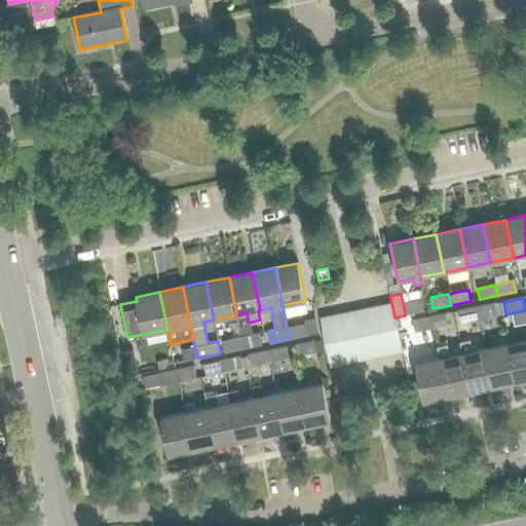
[(422,310),(421,300),(403,303),(405,314),(422,310)]
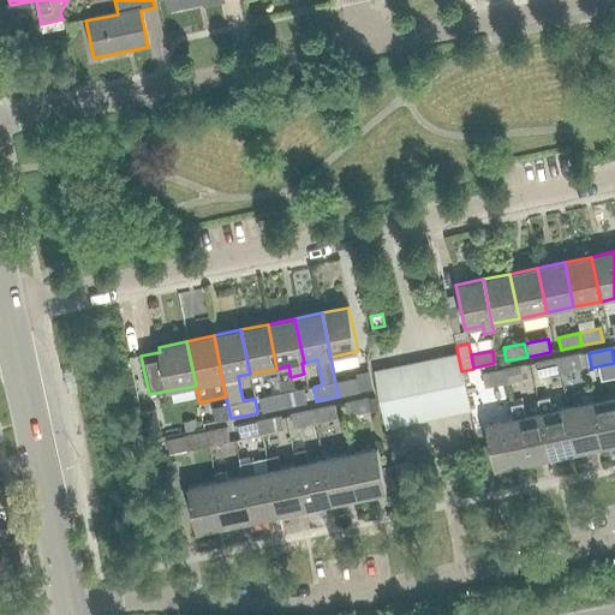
[(445,357),(451,386),(464,382),(461,371),(458,354),(445,357)]
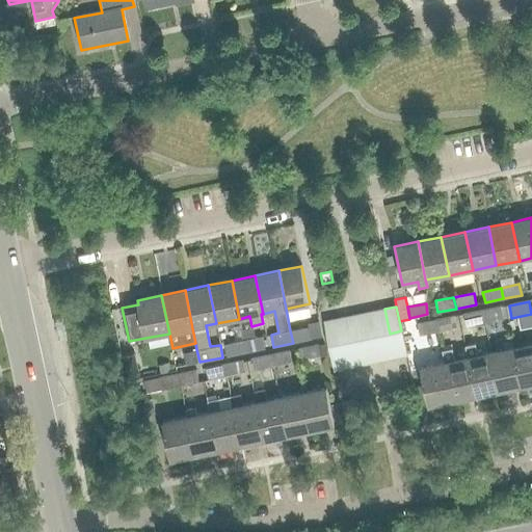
[(500,308),(482,311),(484,323),(502,320),(500,308)]
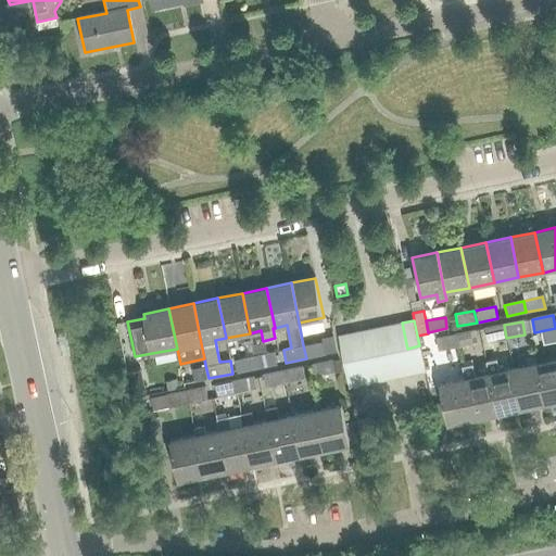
[(407,349),(402,323),(389,325),(394,351),(407,349)]
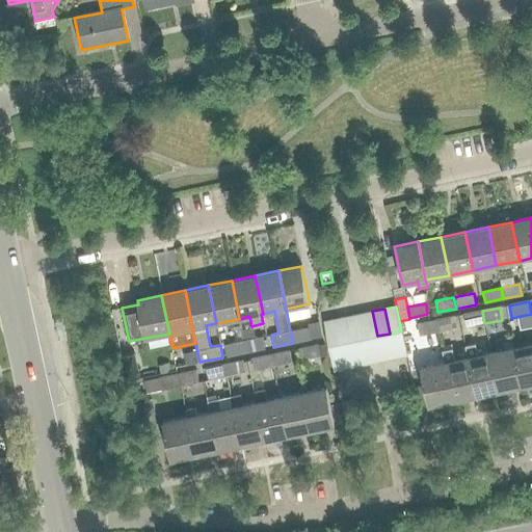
[(365,338),(377,336),(372,311),(360,314),(365,338)]
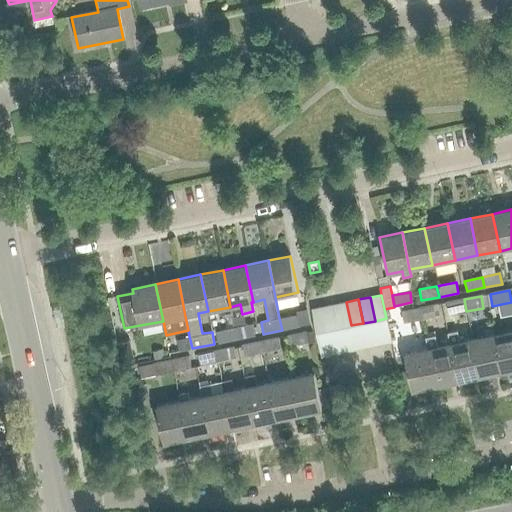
[(448,314),(466,311),(464,299),(446,302),(448,314)]
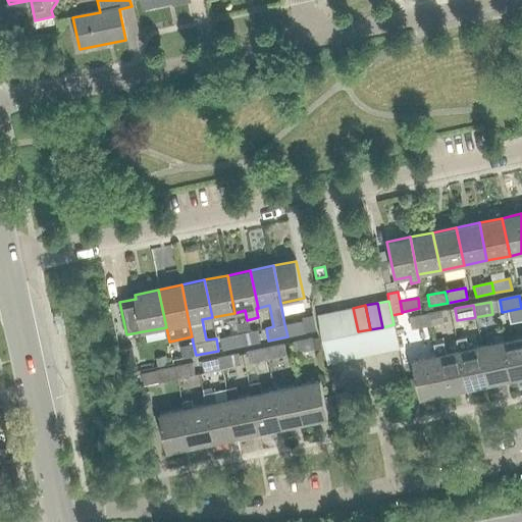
[(353,308),(342,310),(347,334),(358,331),(353,308)]
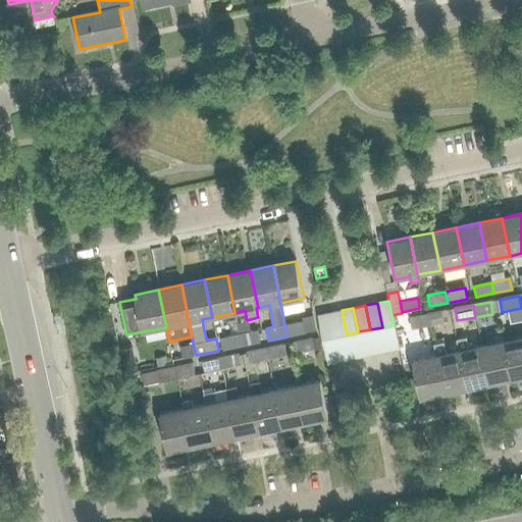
[(334,336),(347,334),(342,310),(329,313),(334,336)]
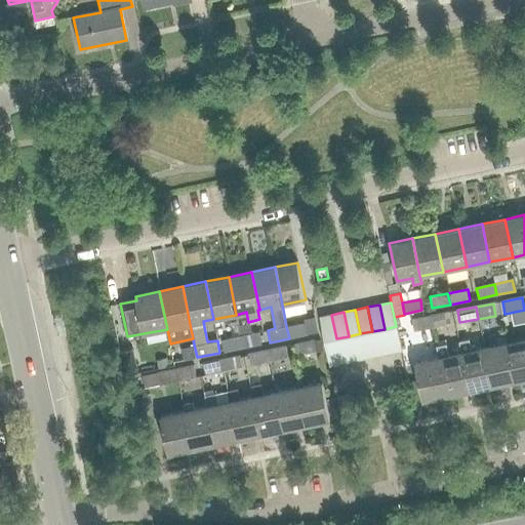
[(448,312),(430,316),(432,328),(451,324),(448,312)]
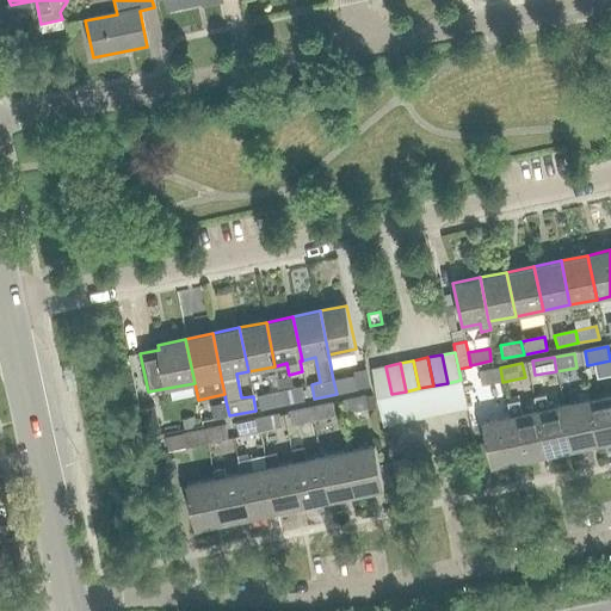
[(377,397),(392,394),(386,366),(371,369),(375,386),(377,397)]
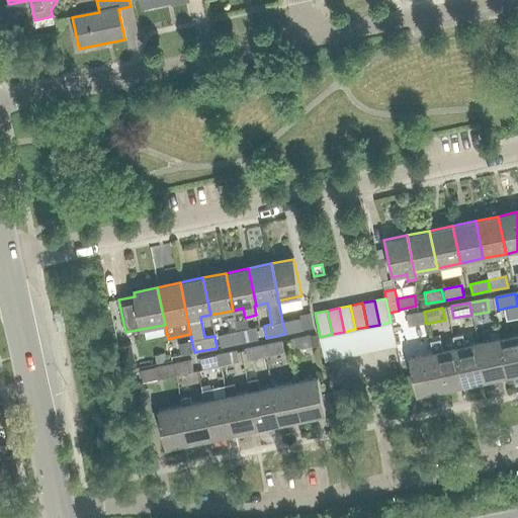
[(407,327),(426,324),(424,312),(405,316),(407,327)]
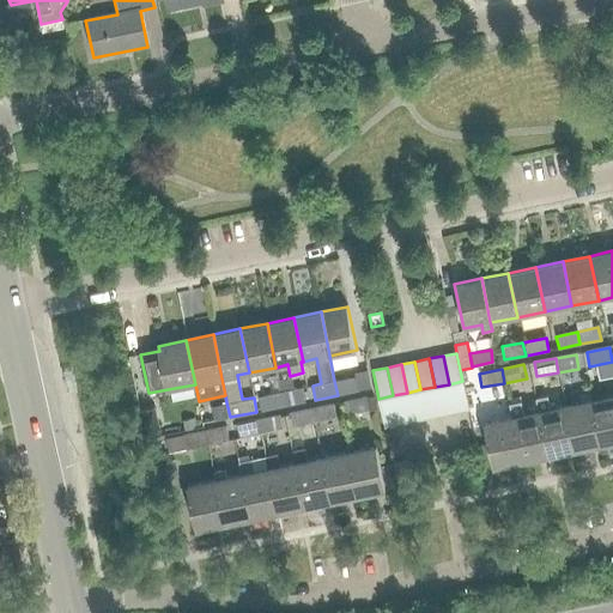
[(338,395),(358,390),(354,376),(334,381),(338,395)]
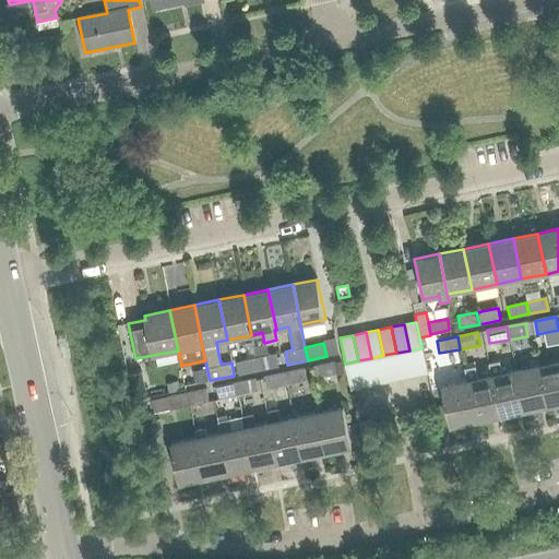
[(427,373),(421,347),(409,351),(415,376),(427,373)]
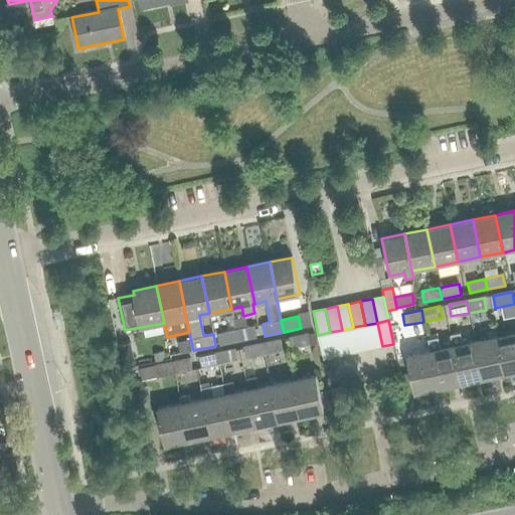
[(370,349),(382,346),(377,323),(365,325),(370,349)]
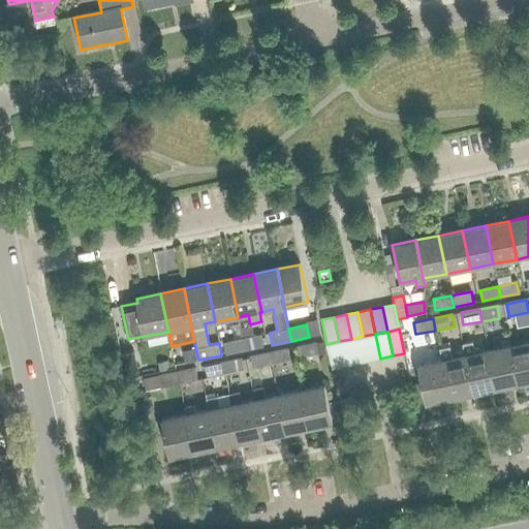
[(260,334),(242,338),(245,350),(262,346),(260,334)]
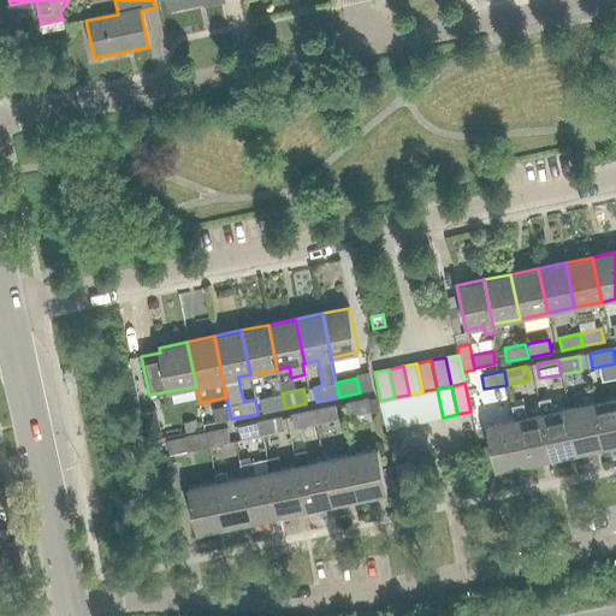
[(428,420),(443,418),(437,389),(422,391),(428,420)]
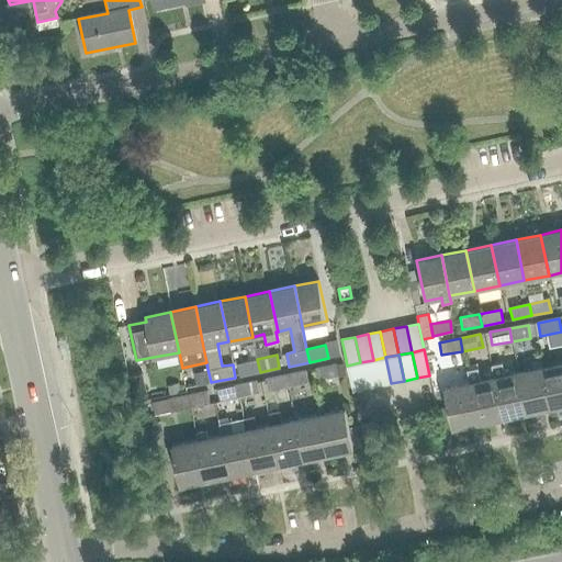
[(543,368),(542,368),(551,408),(561,405),(561,363),(553,366),(551,355),(541,357),(543,368)]
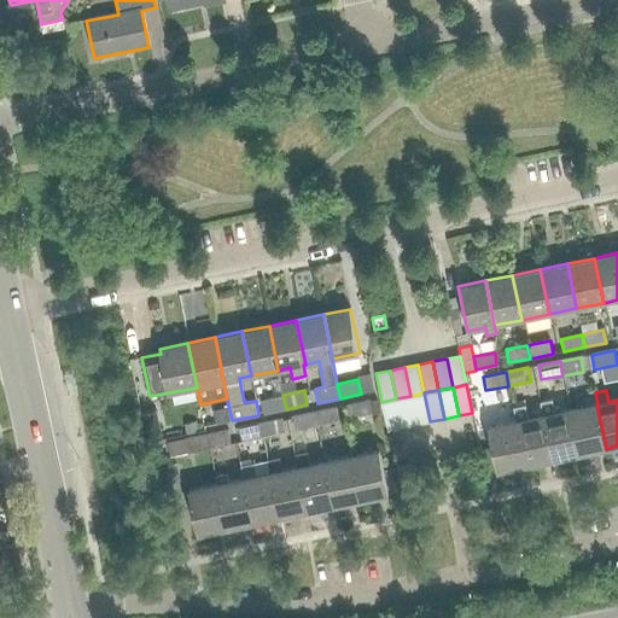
[(417,424),(430,421),(424,392),(410,396),(417,424)]
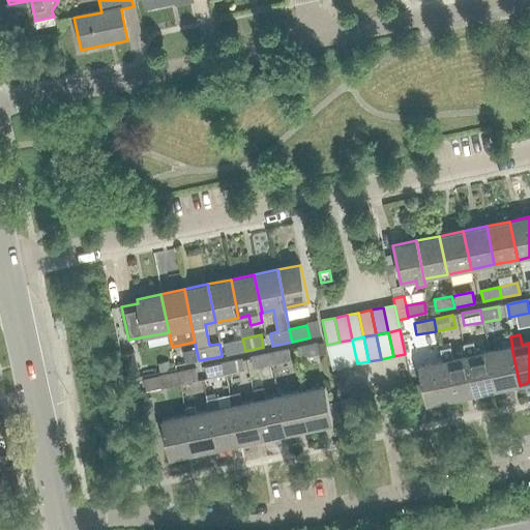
[(242,339),(224,343),(227,355),(245,351),(242,339)]
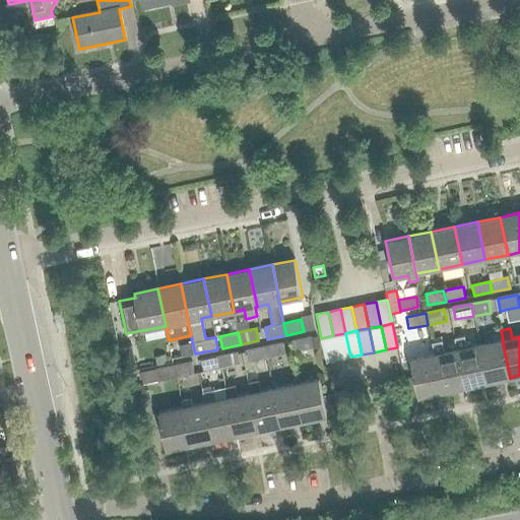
[(345,333),(333,335),(338,360),(350,356),(345,333)]
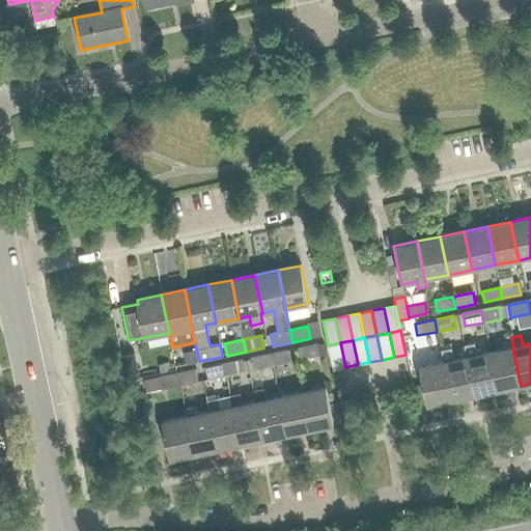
[(497,341),(486,343),(488,353),(490,353),(497,390),(521,386),(512,347),(499,351),(497,341)]
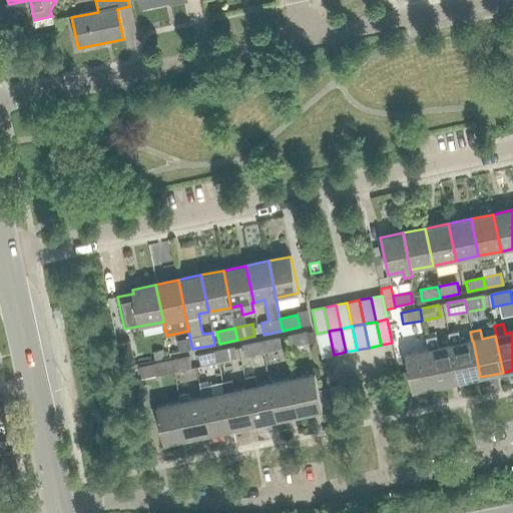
[(322,357),(334,355),(329,331),(317,334),(322,357)]
